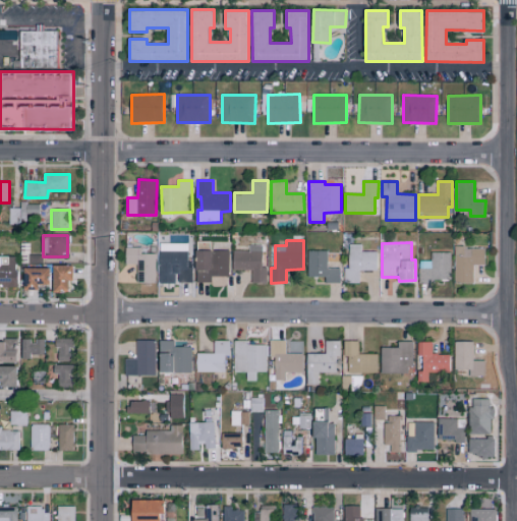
[(377,251),(362,251),(362,244),(349,244),(350,268),(345,268),(345,283),(360,283),(360,271),(378,270),(377,251)]
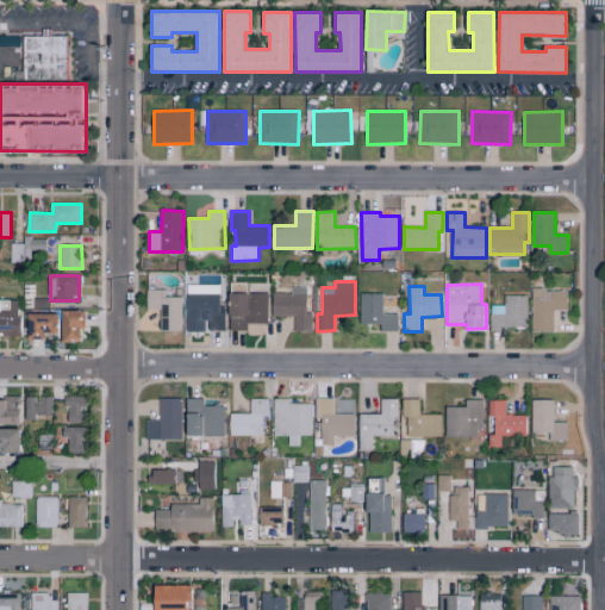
[(274,317),(294,317),(295,331),(312,331),(312,313),(307,313),(307,287),(292,287),(292,294),(273,294),(274,317)]
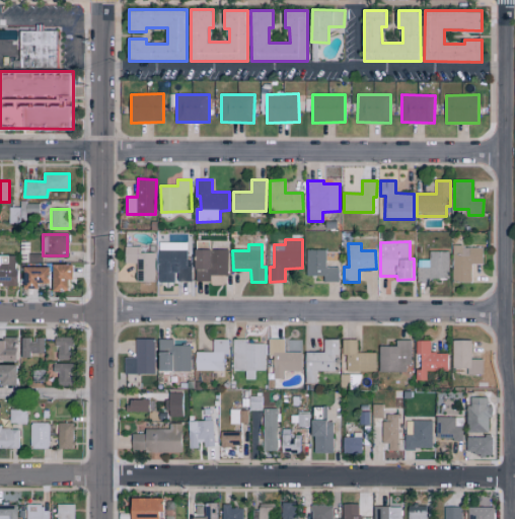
[(156,252),(141,252),(141,246),(126,246),(126,264),(137,264),(137,281),(155,281),(156,252)]
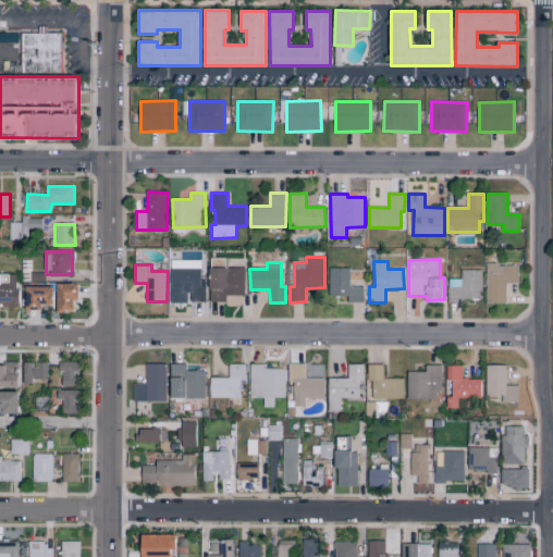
[(519,284),(519,264),(488,264),(487,302),(506,302),(507,283),(519,284)]
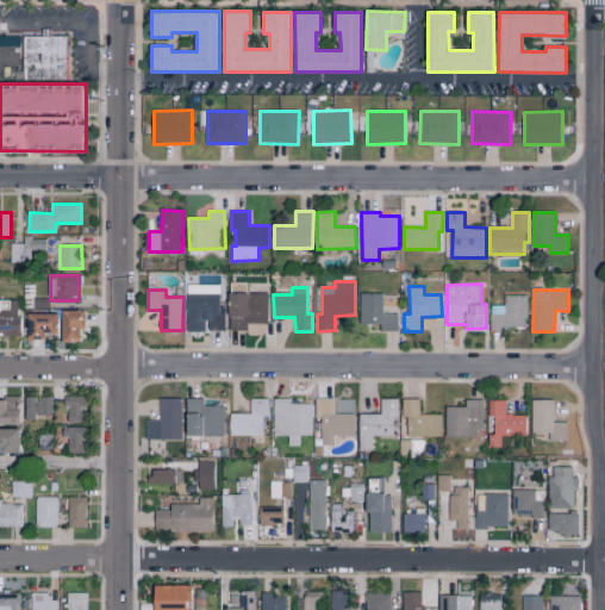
[(225,330),(225,312),(220,312),(220,293),(187,294),(187,331),(207,331),(225,330)]
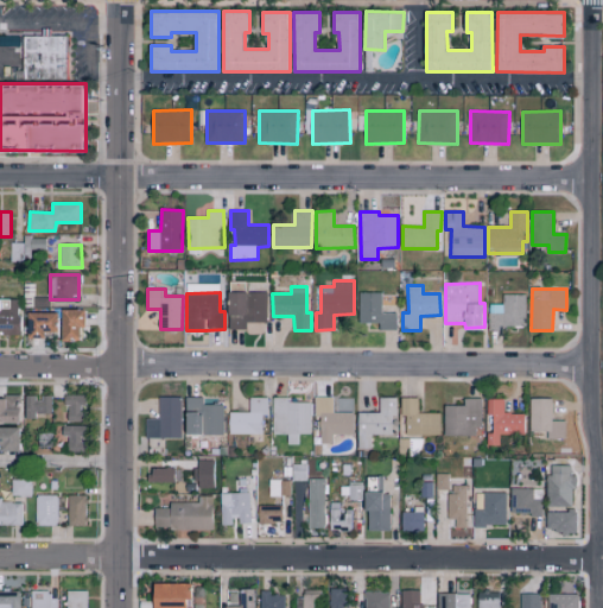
[(230,292),(229,331),(266,333),(267,292),(230,292)]
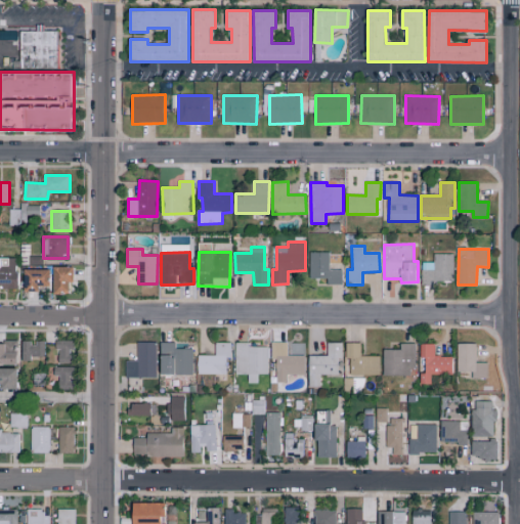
[(310,278),(328,278),(328,284),(342,284),(342,269),(330,269),(330,252),(310,252),(310,278)]
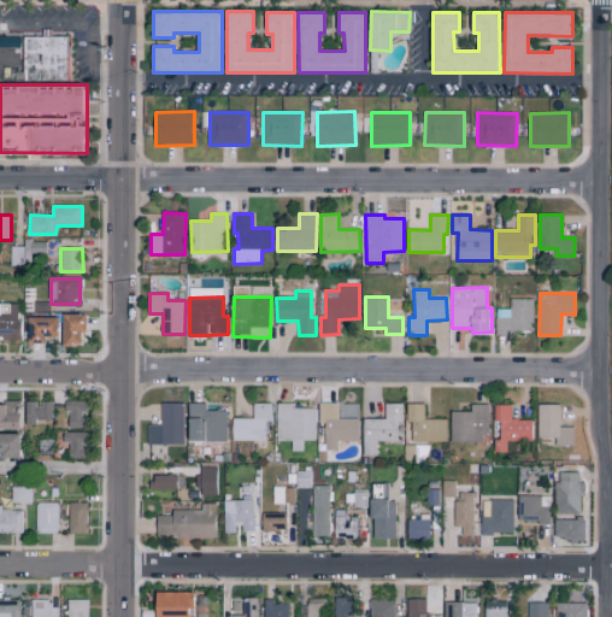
[(535,299),(511,298),(511,309),(498,309),(498,336),(512,336),(512,330),(534,331),(535,299)]
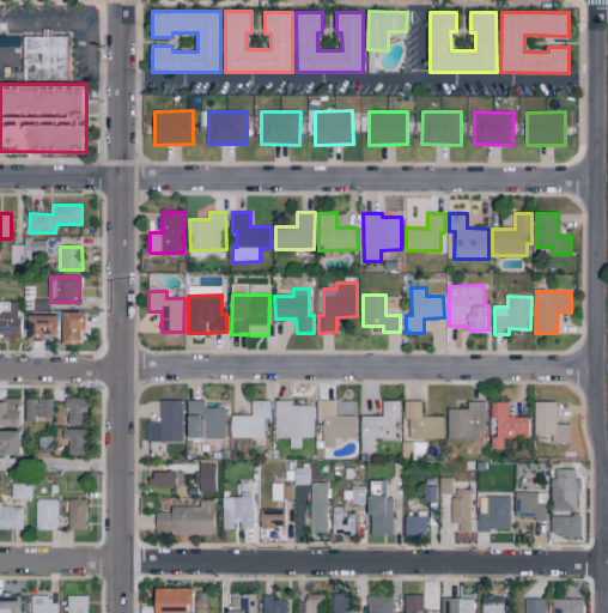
[(20,302),(0,301),(0,329),(0,338),(19,339),(20,302)]
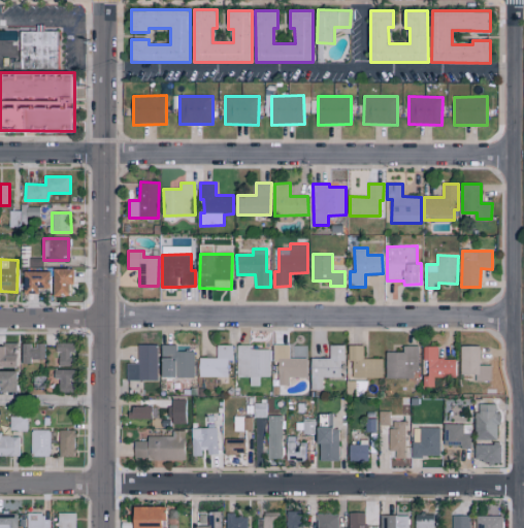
[(74,268),(55,268),(55,295),(73,295),(74,268)]
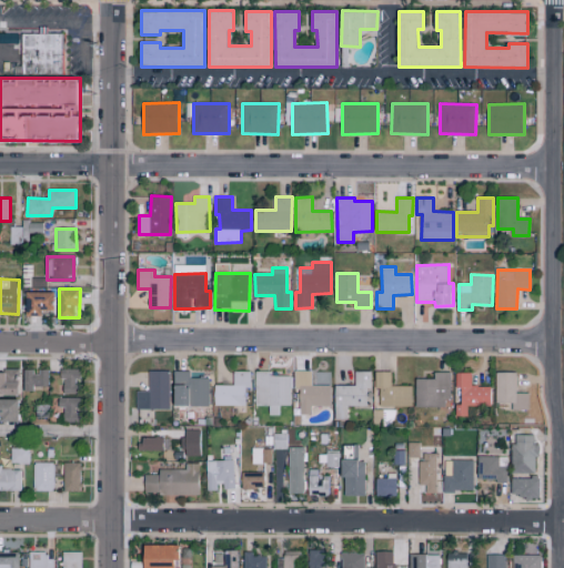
[(54,314),(56,292),(27,292),(27,314),(54,314)]
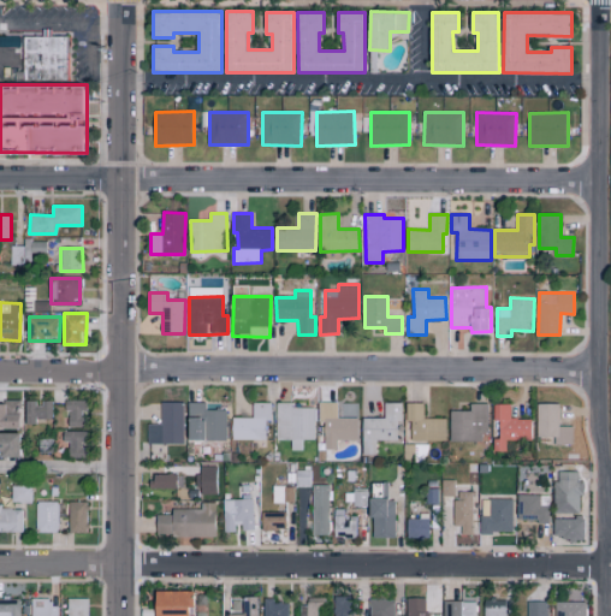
[(87,400),(69,400),(69,427),(87,427),(87,400)]
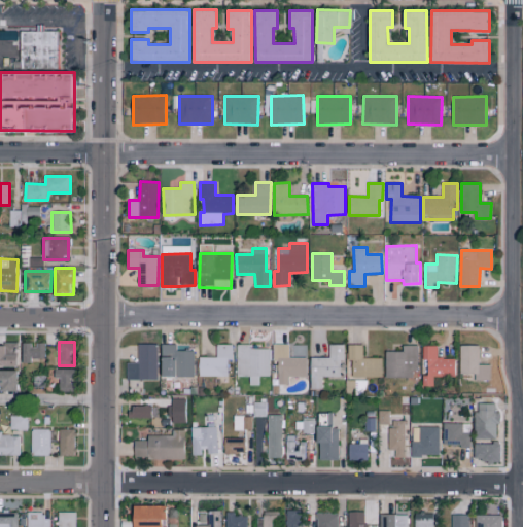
[(24,363),(32,362),(32,359),(46,358),(45,343),(35,343),(23,343),(24,363)]
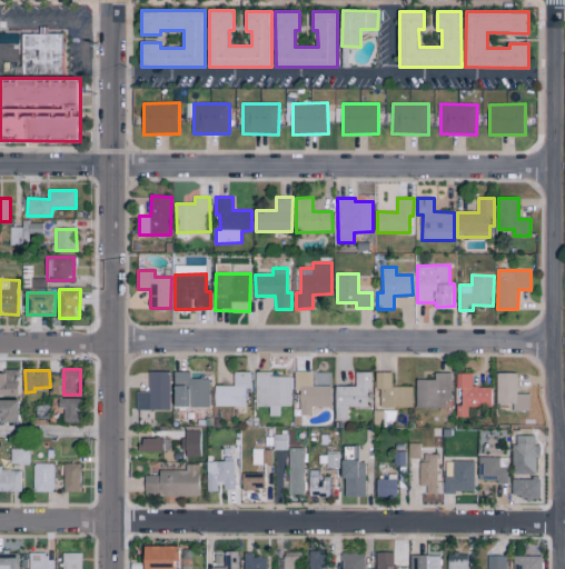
[(0,395),(20,396),(19,371),(0,371),(0,395)]
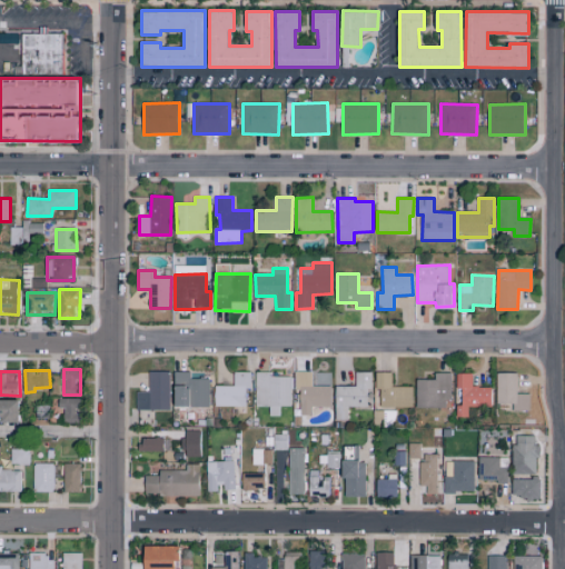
[(170,371),(150,371),(150,392),(138,392),(138,409),(170,410),(170,371)]
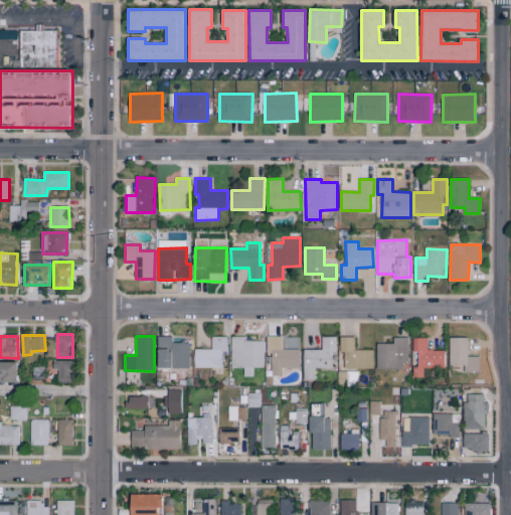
[(195,349),(194,368),(222,368),(222,352),(227,352),(227,337),(212,336),(211,349),(195,349)]
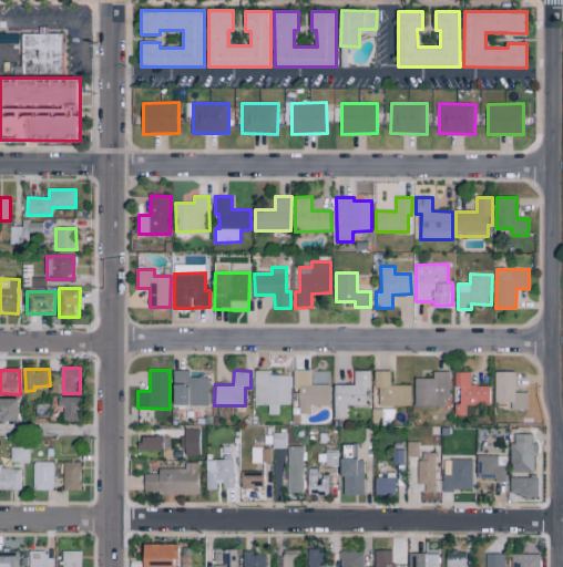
[(256,404),(268,404),(268,414),(278,414),(278,405),(292,404),(292,374),(272,375),(272,370),(255,370),(256,404)]
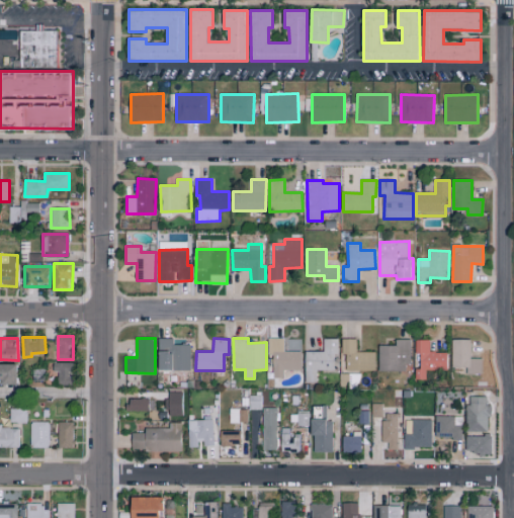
[(273,378),(284,378),(284,370),(301,370),(302,352),(284,351),(284,339),(268,338),(268,354),(274,354),(273,378)]
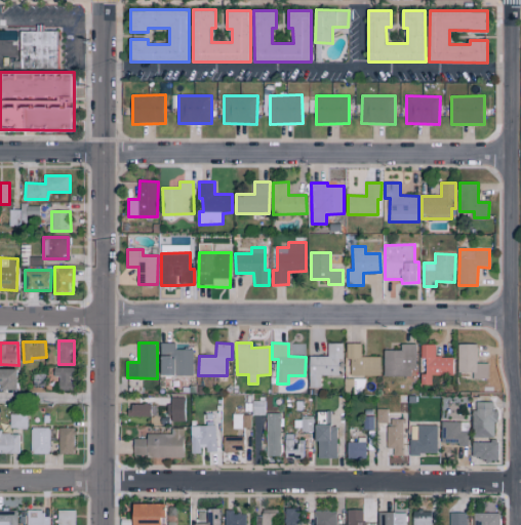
[(310,356),(310,387),(321,387),(321,375),(344,375),(344,344),(328,342),(328,357),(310,356)]
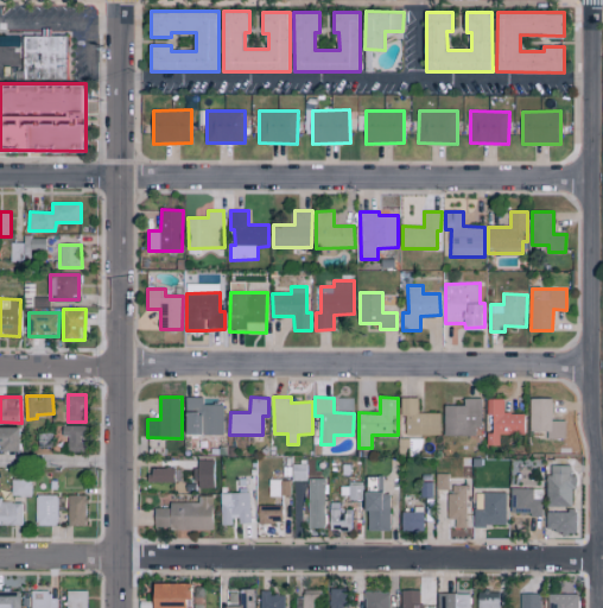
[(203,398),(186,398),(186,434),(223,435),(224,404),(203,404),(203,398)]
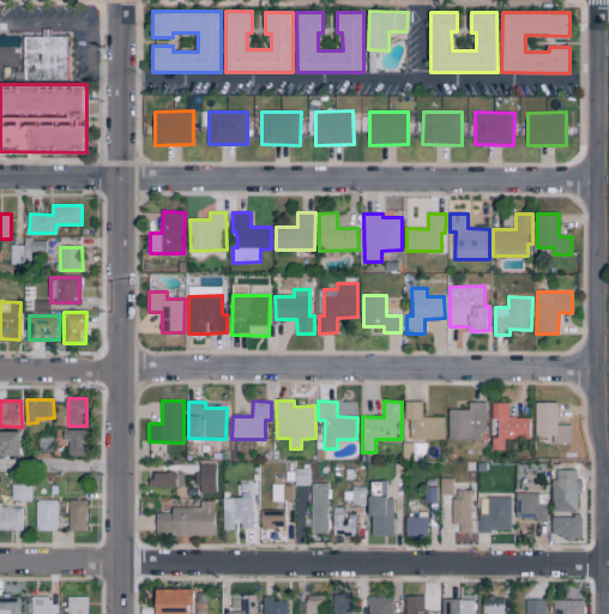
[(406,402),(405,420),(410,420),(410,439),(445,439),(445,417),(423,417),(423,402),(406,402)]
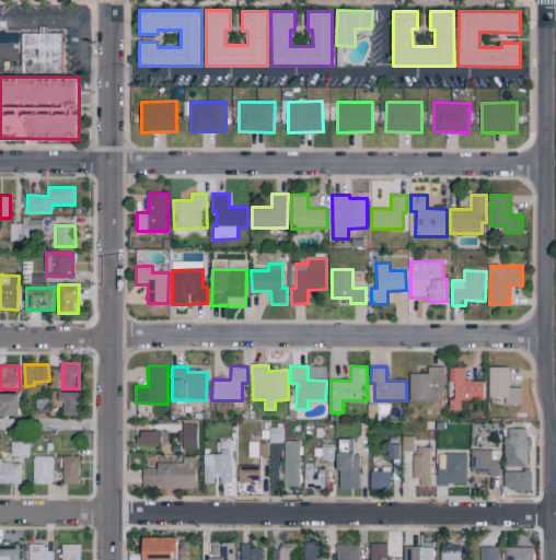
[(443,401),(444,366),(429,366),(429,374),(410,373),(410,400),(443,401)]
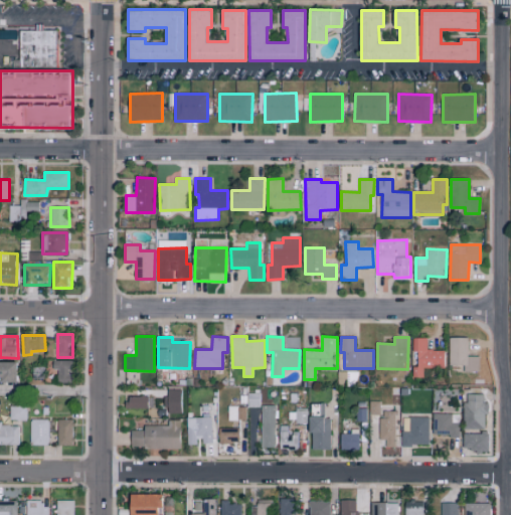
[(451,365),(465,365),(465,371),(480,372),(480,356),(469,356),(469,337),(451,337),(451,365)]
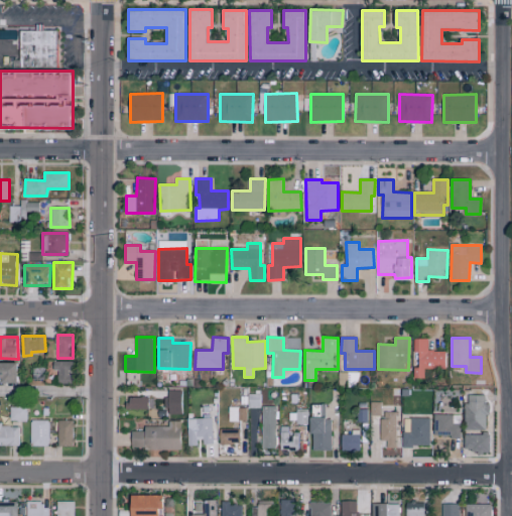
[(414,378),(425,378),(425,368),(445,368),(446,351),(429,351),(429,339),(415,339),(415,352),(419,352),(419,368),(414,368),(414,378)]
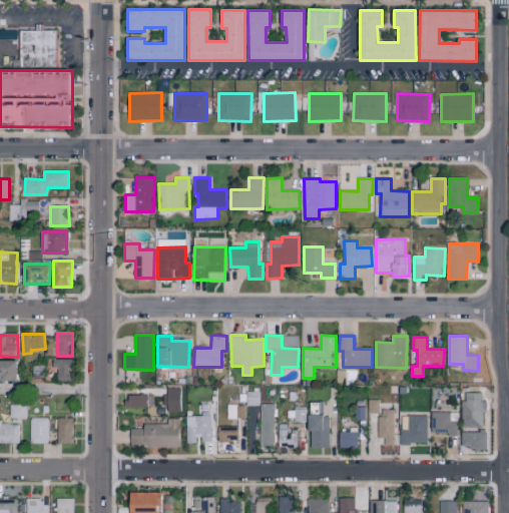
[(71,360),(53,359),(53,368),(58,368),(58,380),(71,380),(71,360)]
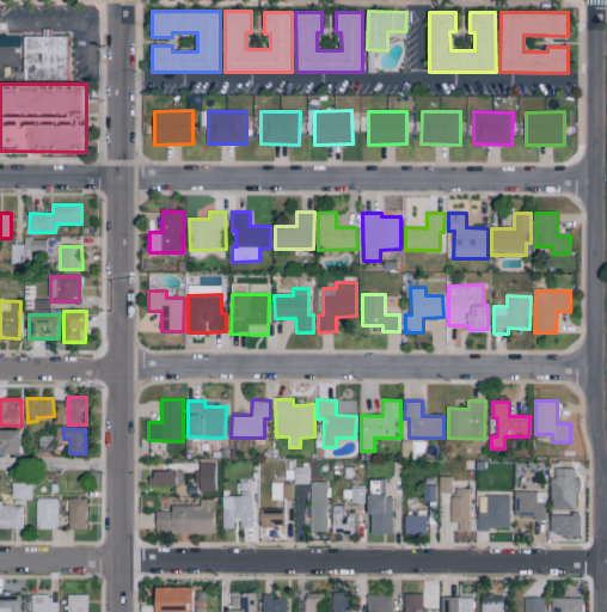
[(22,430),(0,429),(0,448),(4,448),(4,454),(22,454),(22,430)]
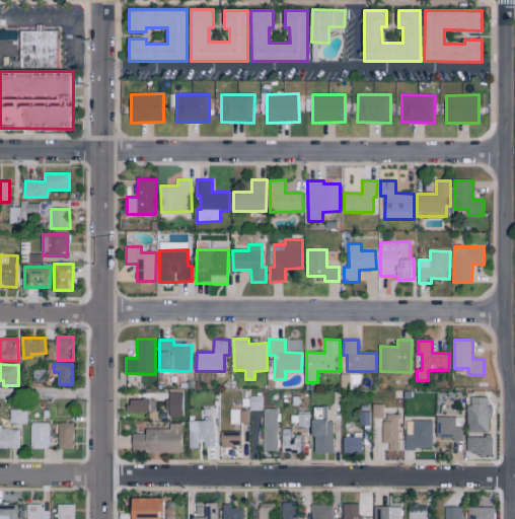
[(182,417),(184,393),(169,392),(169,416),(182,417)]
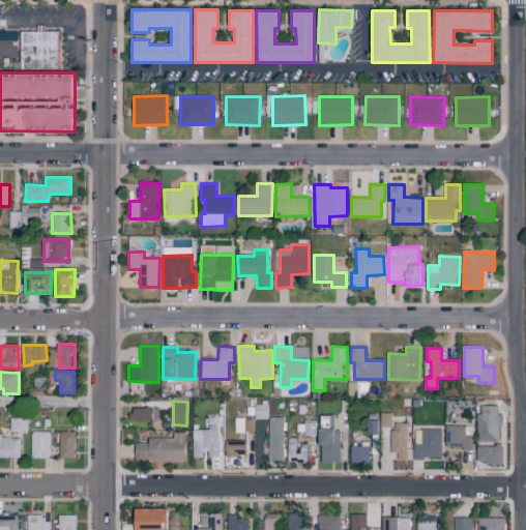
[(255,418),(268,418),(267,405),(255,405),(255,418)]
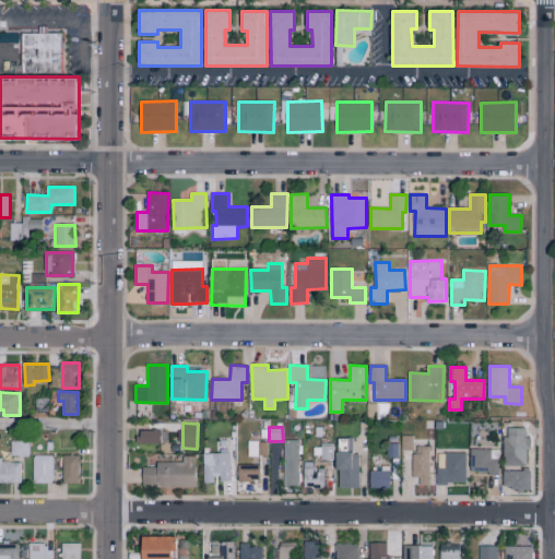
[(526,428),(505,428),(505,465),(529,466),(529,437),(526,437),(526,428)]
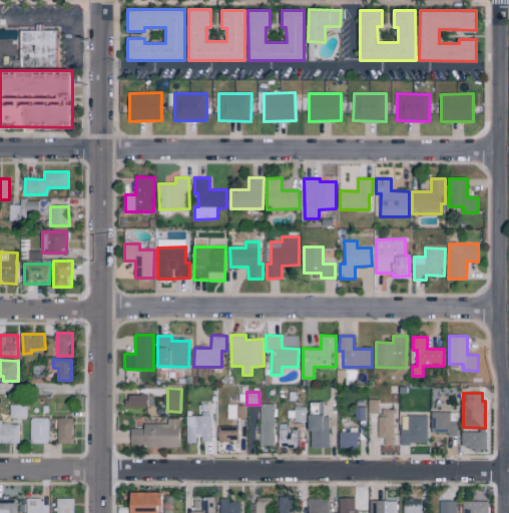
[(126,395),(126,407),(147,407),(147,395),(126,395)]
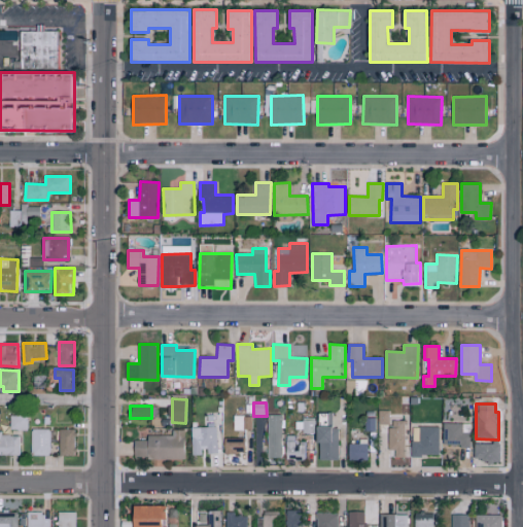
[(379,424),(389,424),(389,411),(379,411),(379,424)]
